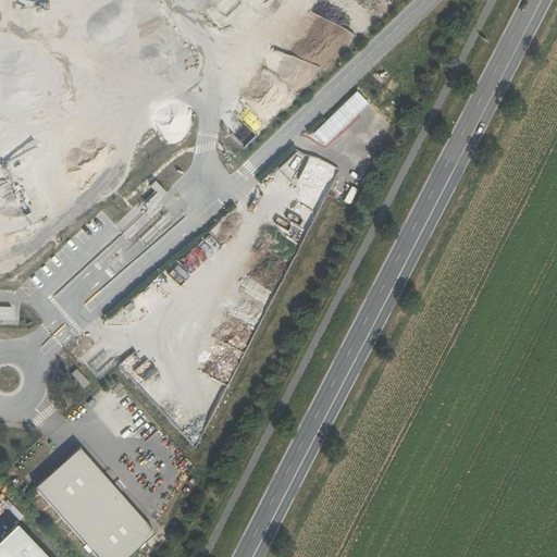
[(311,189),(305,201),(319,209),(338,170),(292,147),(279,173),(311,189)]
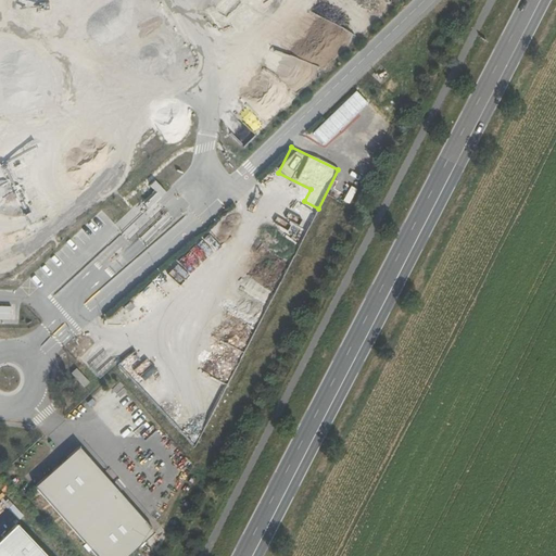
[(159,197),(164,191),(153,179),(148,184),(159,197)]
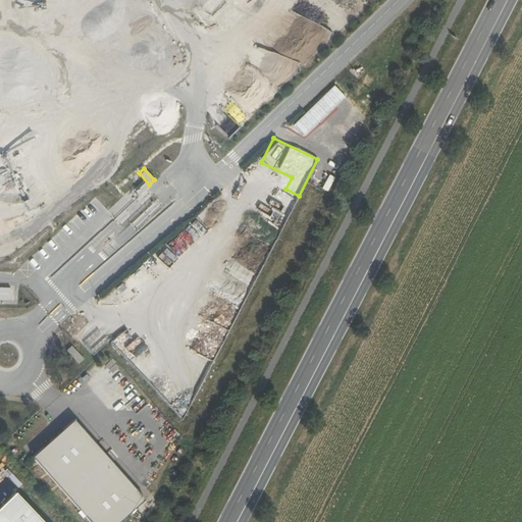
[(13,286),(0,285),(0,301),(13,302),(13,286)]
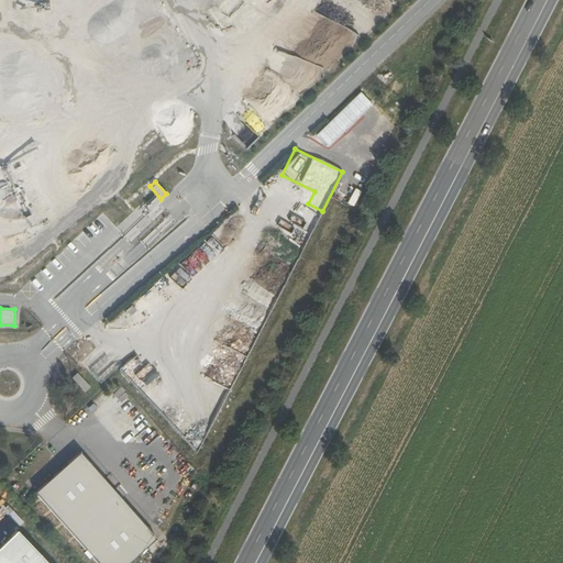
[(79,451),(34,490),(98,562),(128,562),(156,538),(79,451)]
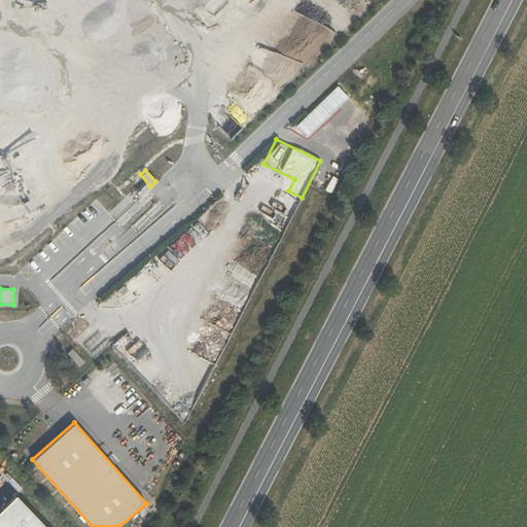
[(43,526),(12,494),(0,504),(0,526),(43,526)]
